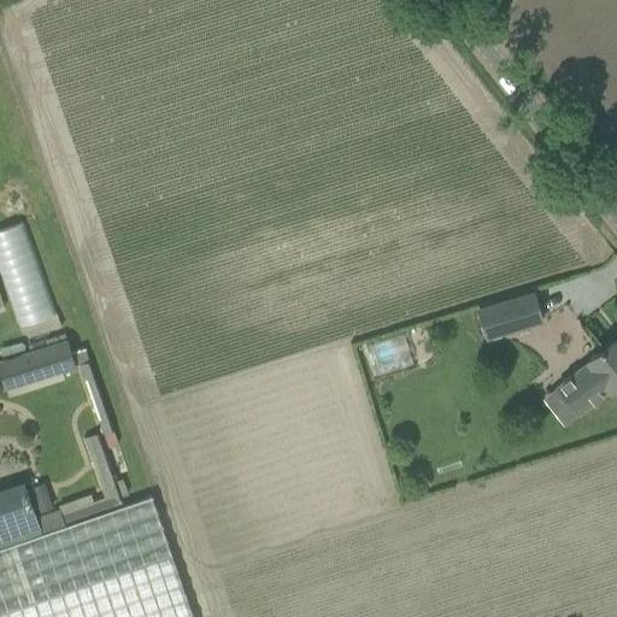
[(56,313),(23,222),(0,230),(0,275),(18,327),(56,313)]
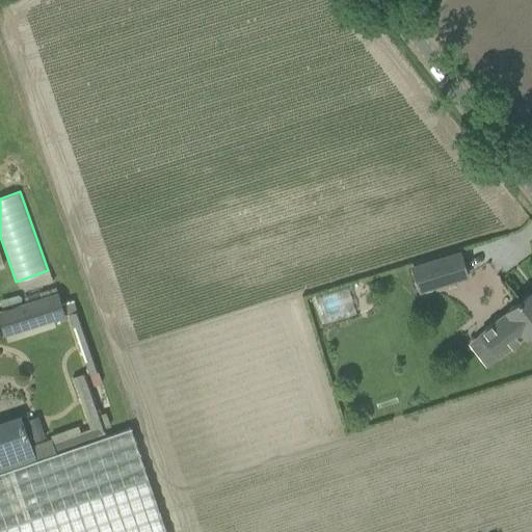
[(461,250),(410,265),(419,293),(469,278),(461,250)]
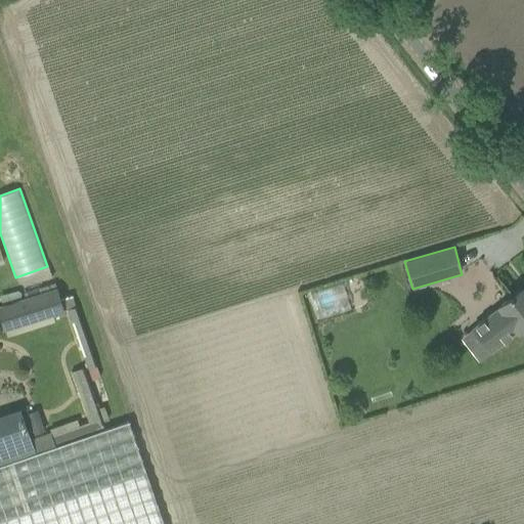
[(519,332),(523,326),(523,291),(522,288),(498,306),(500,308),(488,317),(474,329),(490,350),(517,330),(519,332)]
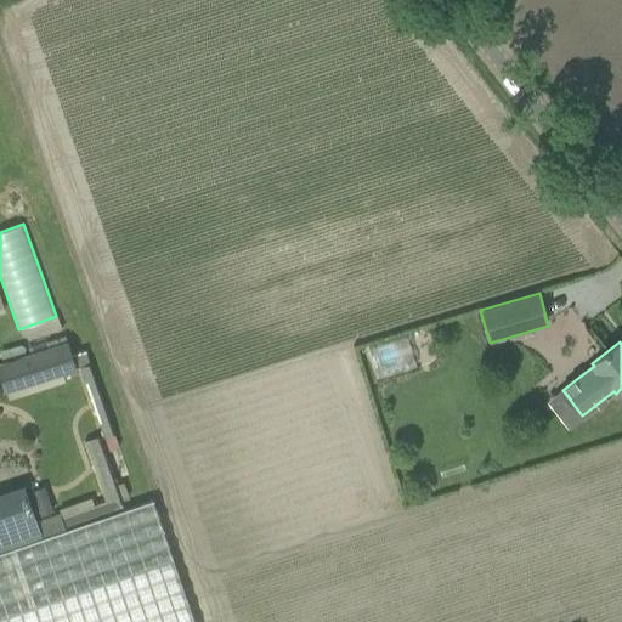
[(0,378),(4,391),(75,368),(82,367),(105,437),(109,451),(120,448),(86,351),(72,354),(68,343),(0,363),(0,378)]
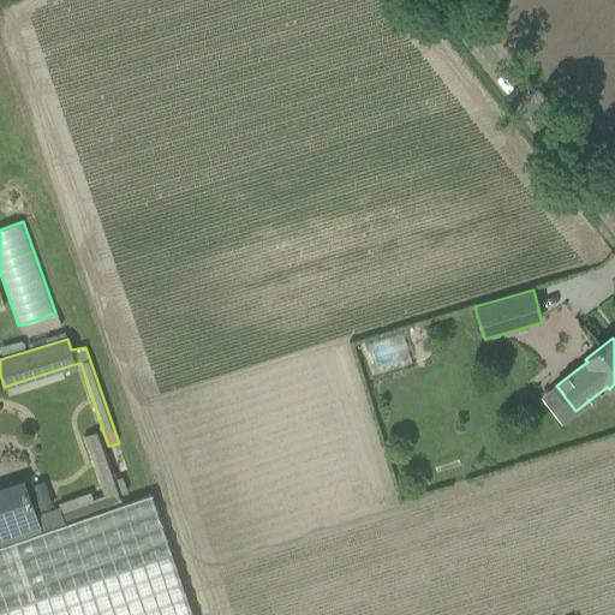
[(36,515),(35,512),(24,481),(0,488),(0,614),(192,614),(151,494),(123,503),(120,496),(129,493),(123,477),(114,479),(107,459),(99,434),(83,437),(105,496),(94,500),(91,493),(58,505),(59,508),(36,515)]
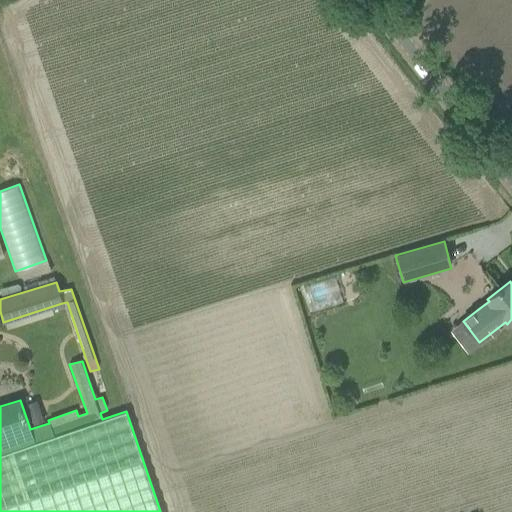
[(40,410),(28,415),(31,425),(44,421),(40,410)]
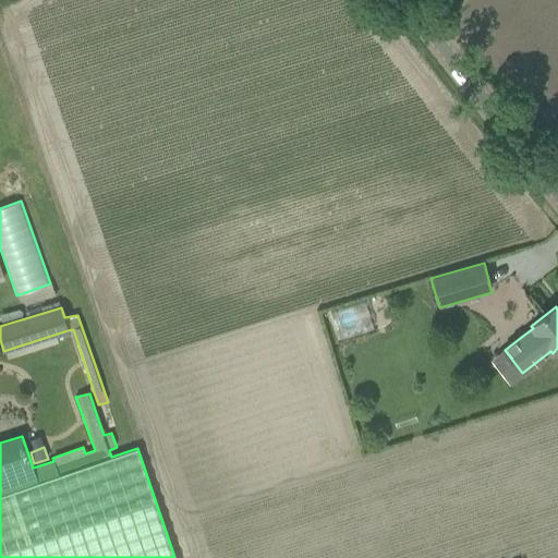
All buildings are outlined.
